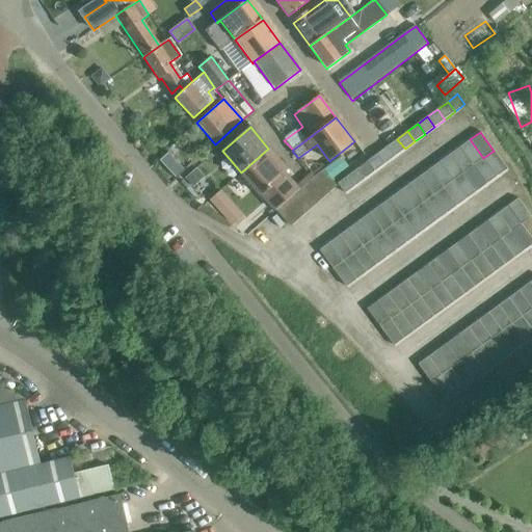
[(405,149),(397,139),(388,147),(395,157),(405,149)]
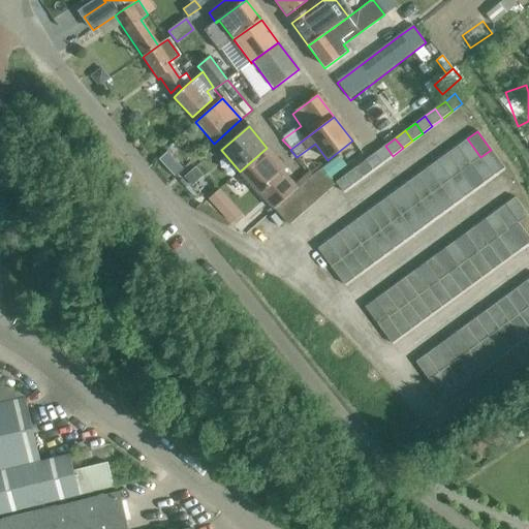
[(480,157),(467,138),(458,146),(471,164),(480,157)]
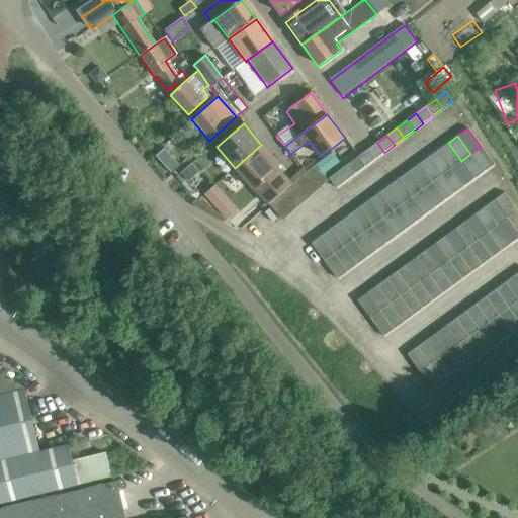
[(384,153),(377,143),(367,150),(374,160),(384,153)]
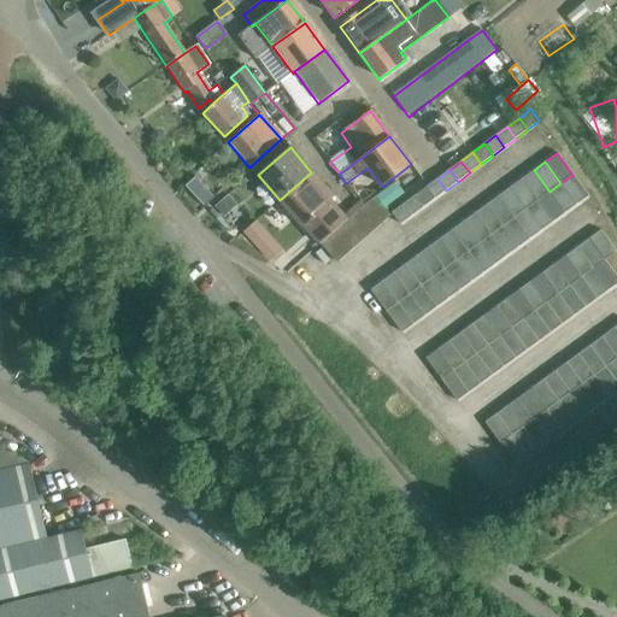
[(550,192),(534,170),(522,178),(538,200),(550,192)]
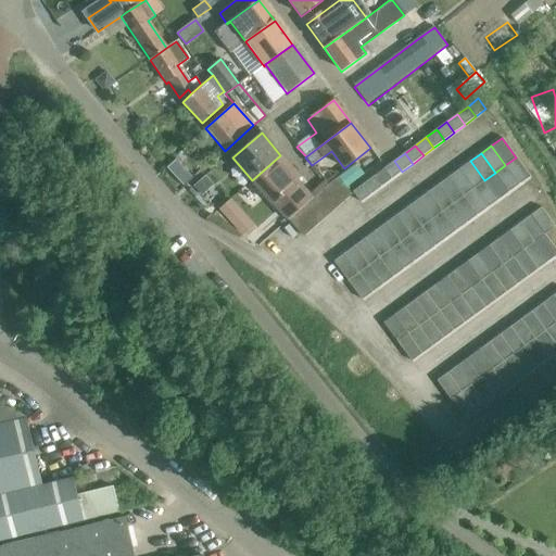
[(288,219),(311,199),(297,181),(300,179),(280,155),(252,180),(274,204),(288,219)]
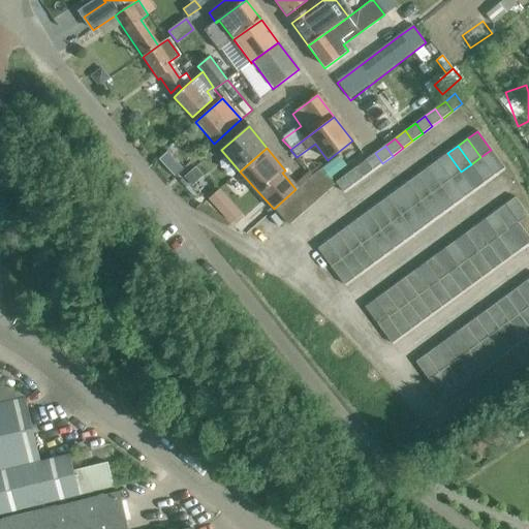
[(491,150),(480,157),(495,176),(504,168),(491,150)]
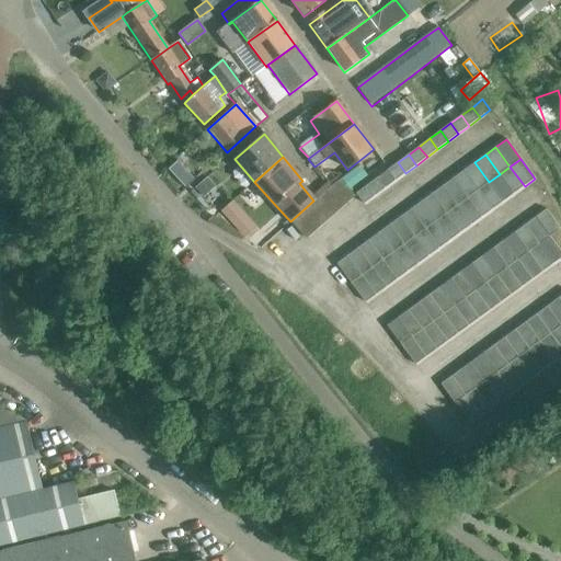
[(405,173),(398,162),(387,170),(396,181),(405,173)]
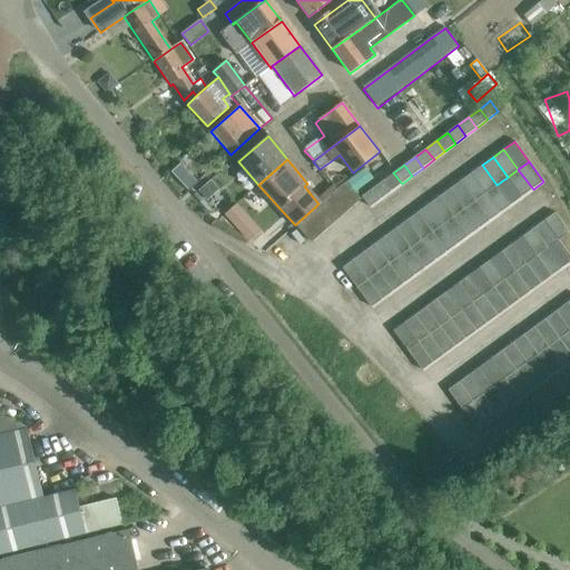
[(497,185),(482,165),(471,173),(485,193),(497,185)]
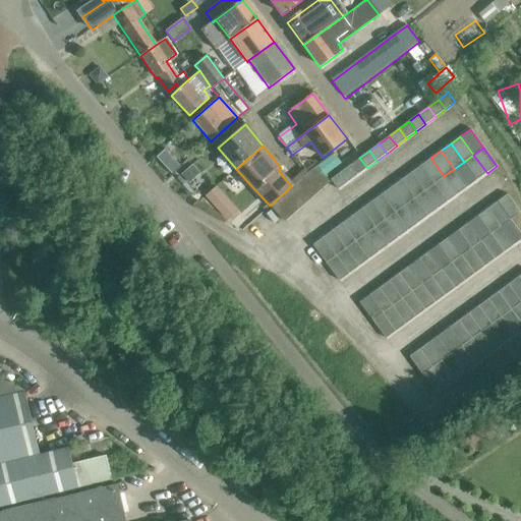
[(333,155),(315,167),(324,177),(339,164),(333,155)]
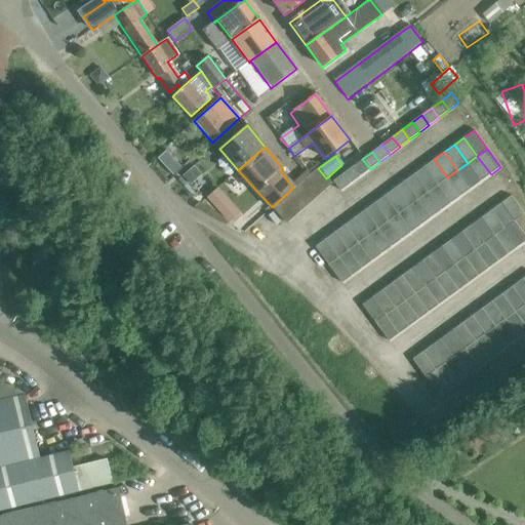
[(477,156),(468,163),(481,182),(491,174),(477,156)]
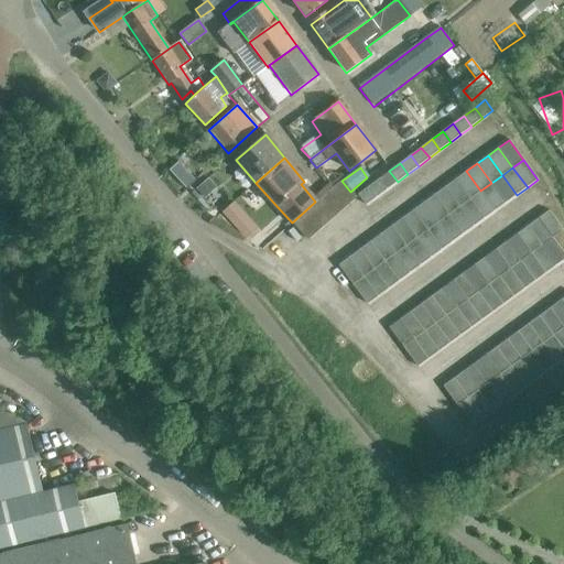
[(389,171),(379,179),(387,190),(398,182),(389,171)]
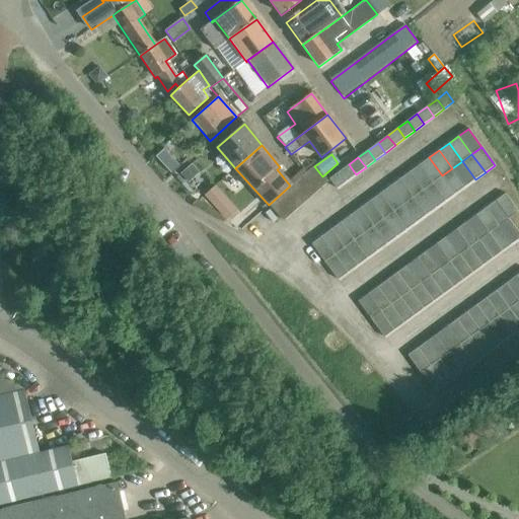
[(442,175),(429,157),(420,164),(433,182),(442,175)]
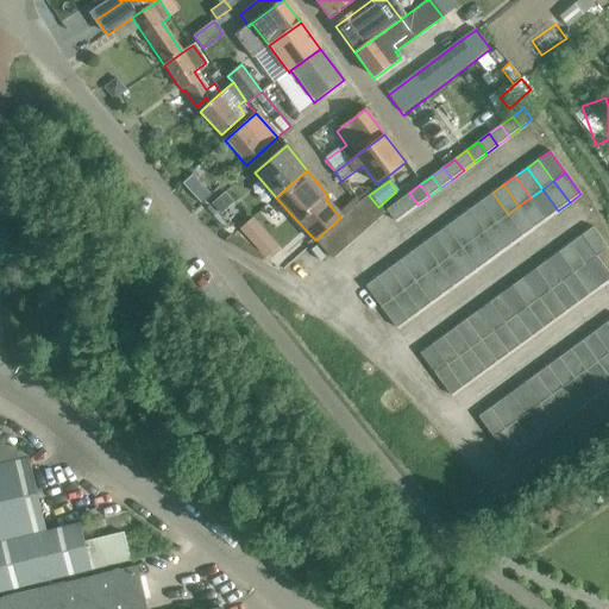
[(542,189),(531,198),(546,219),(558,211),(542,189)]
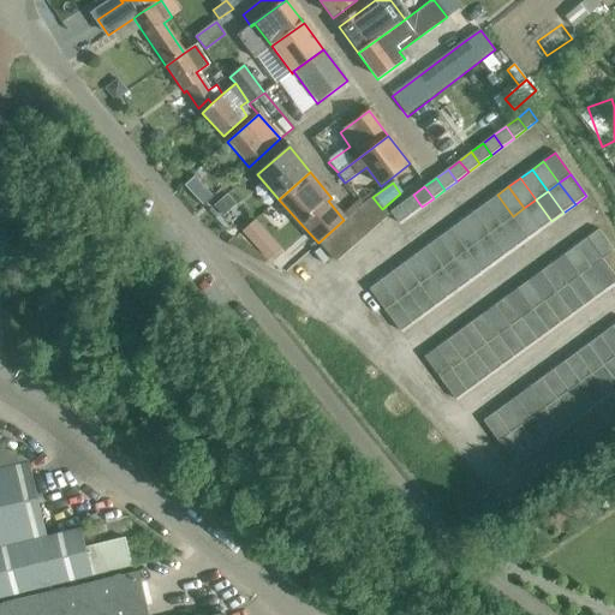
[(234,222),(248,212),(232,193),(220,204),(234,222)]
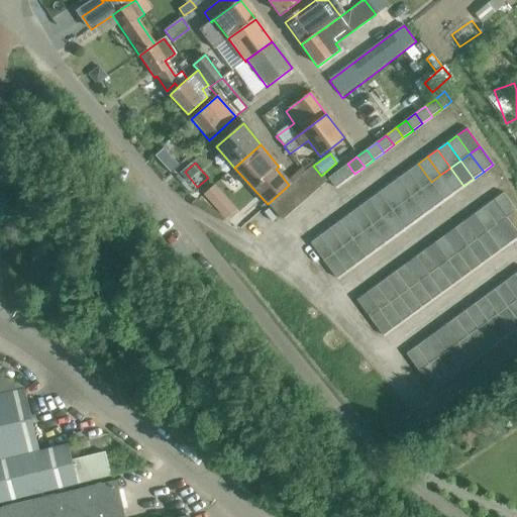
[(354,174),(347,164),(337,171),(344,181),(354,174)]
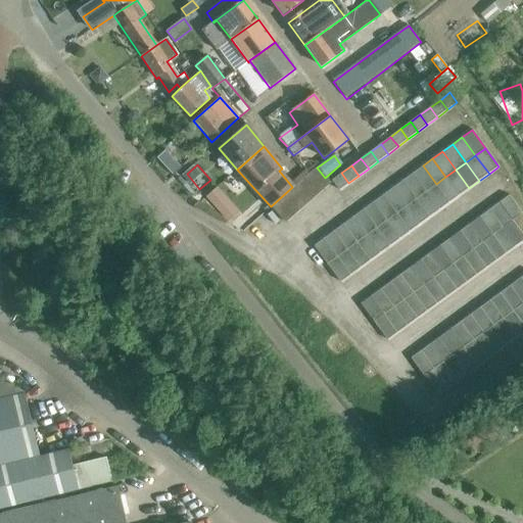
[(436,184),(423,165),(413,174),(426,191),(436,184)]
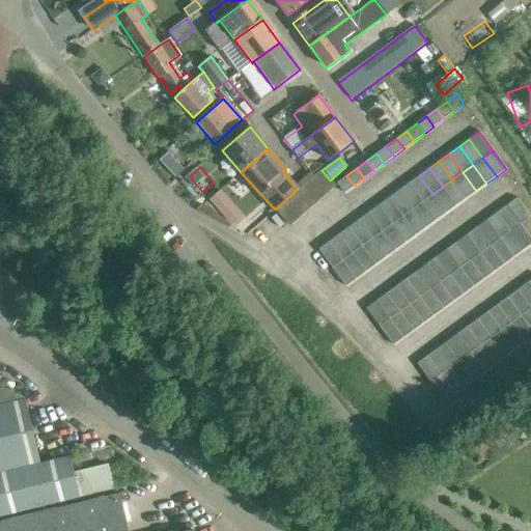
[(297,190),(275,210),(274,211),(288,228),(335,187),(330,180),(322,170),(309,179),(297,190)]
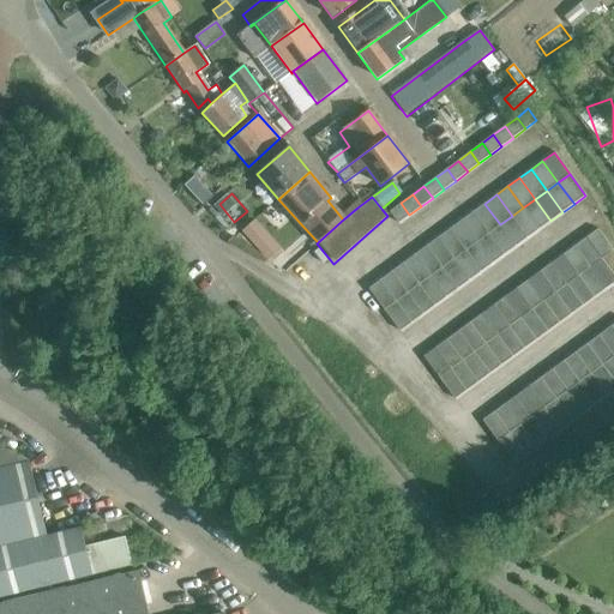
[(535,199),(523,208),(539,229),(551,221),(535,199)]
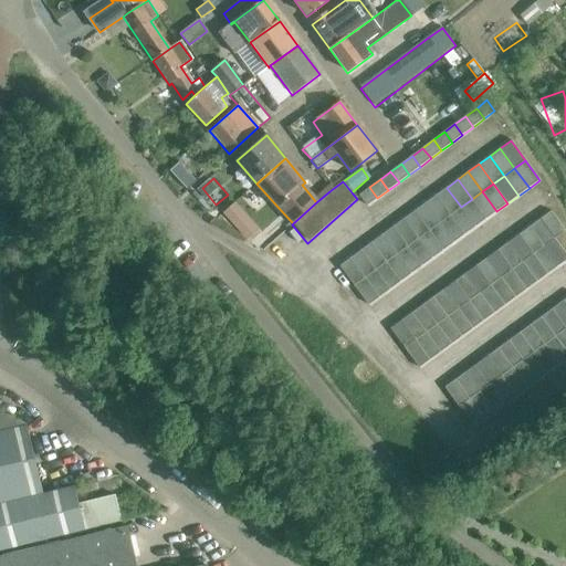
[(377,198),(369,187),(359,196),(367,206),(377,198)]
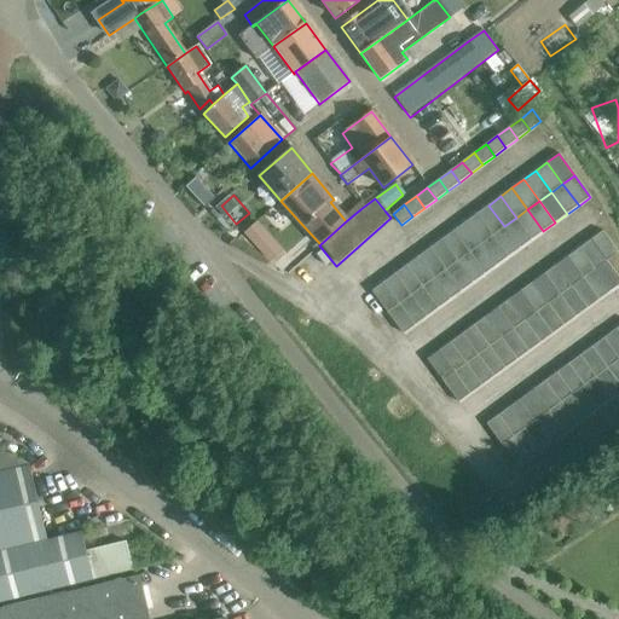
[(504,226),(489,206),(476,214),(492,235),(504,226)]
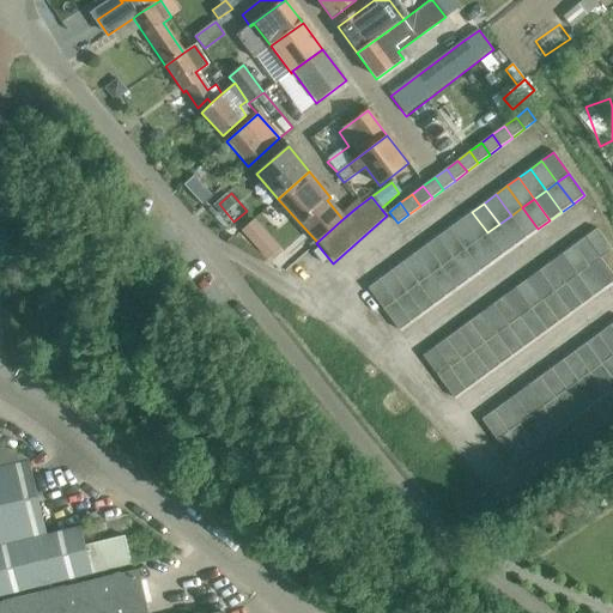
[(522,207),(511,216),(527,237),(538,229),(522,207)]
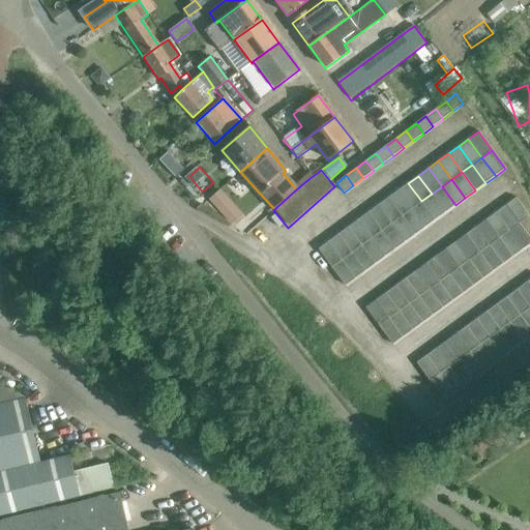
[(421,201),(408,183),(399,190),(412,209),(421,201)]
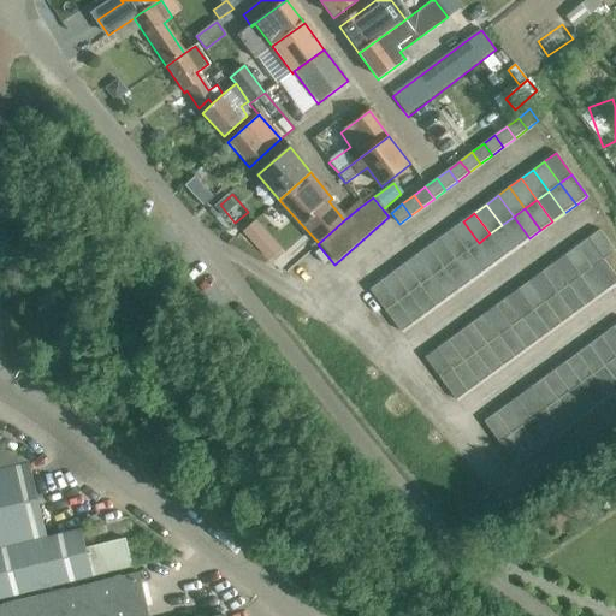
[(514,217),(502,225),(517,247),(529,238),(514,217)]
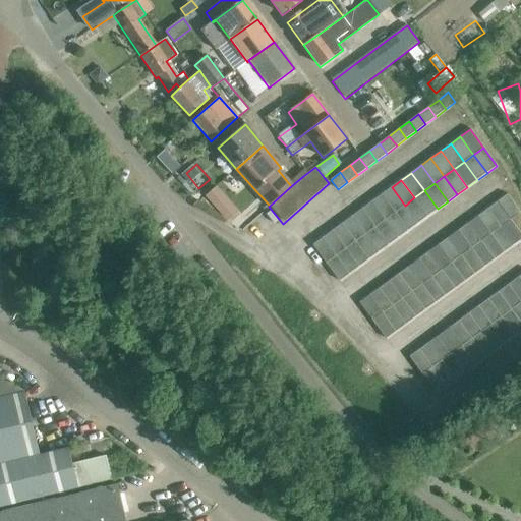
[(392,187),(382,194),(395,213),(405,206),(392,187)]
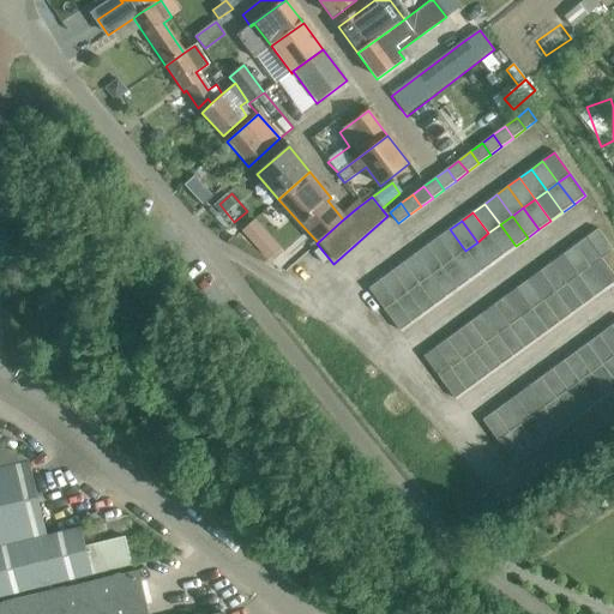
[(500,224),(488,233),(504,254),(516,246),(500,224)]
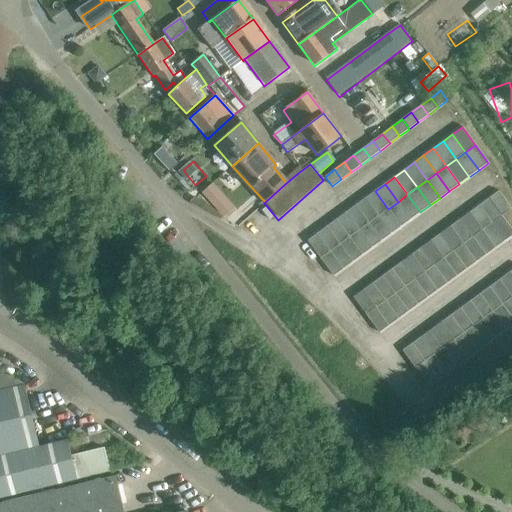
[(375,191),(365,198),(378,216),(388,209),(375,191)]
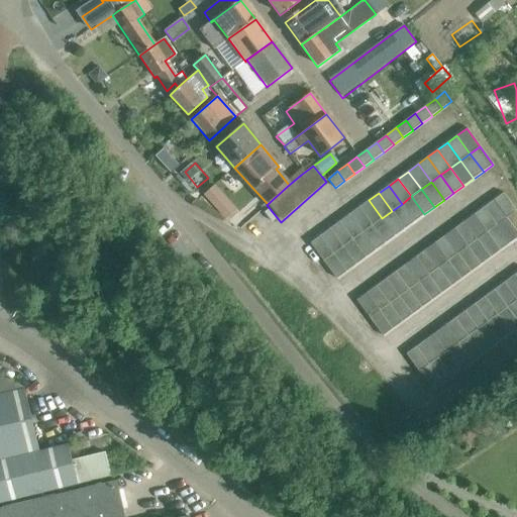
[(503,193),(494,200),(507,218),(516,211),(503,193)]
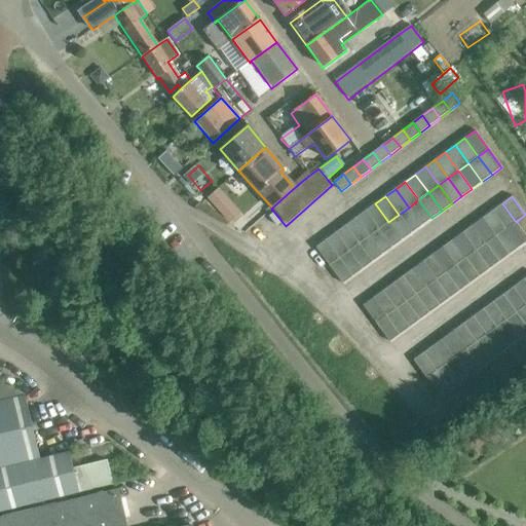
[(418,199),(409,208),(422,225),(431,218),(418,199)]
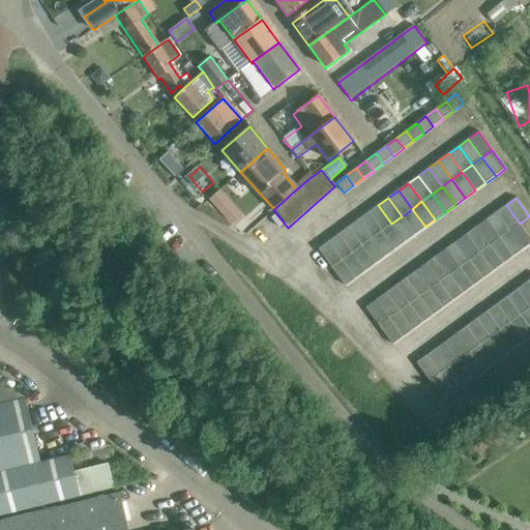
[(391,224),(378,205),(367,212),(381,231),(391,224)]
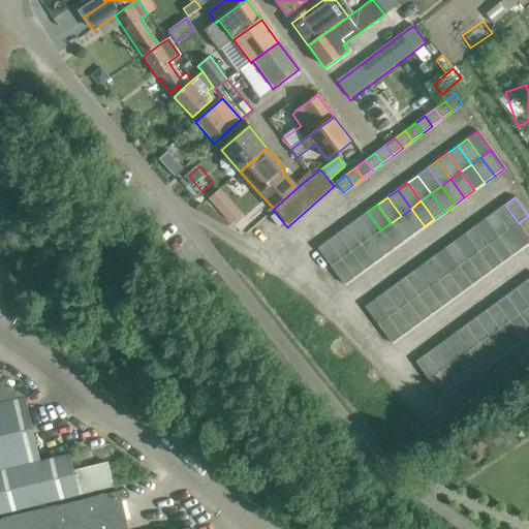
[(505,205),(495,212),(508,230),(519,223),(505,205)]
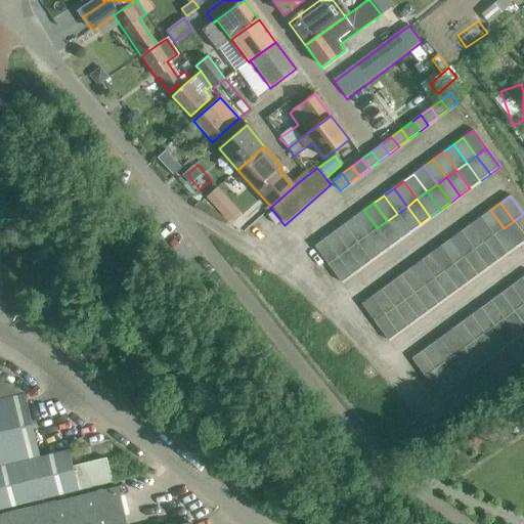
[(407,207),(397,214),(410,231),(421,224),(407,207)]
